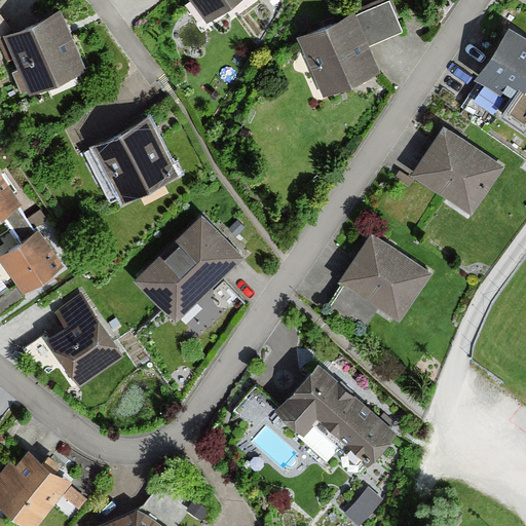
[(243,0),(188,0),(209,27),(243,0)]
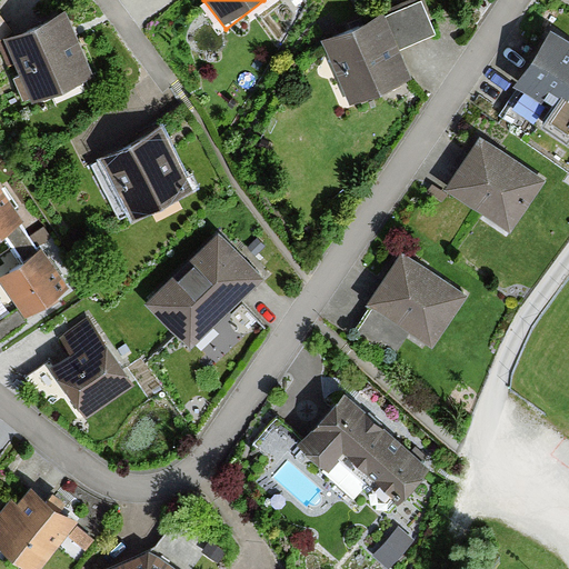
[(437,38),(423,5),(386,20),(383,17),(323,41),(350,108),(411,82),(400,53),(437,38)]
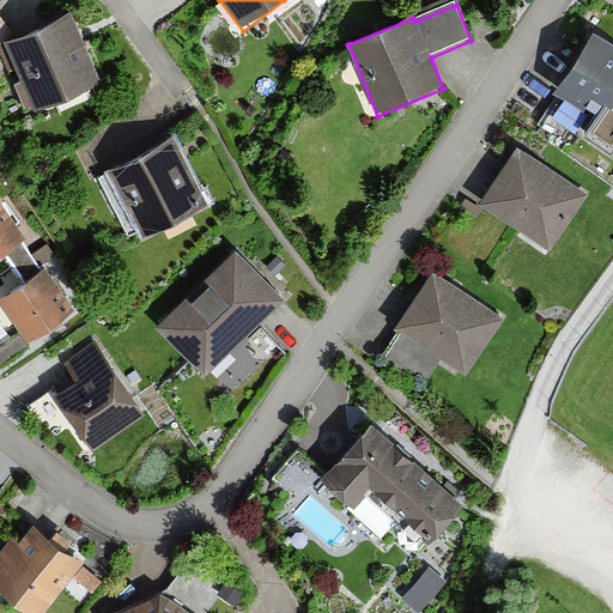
[(20,76),(35,111),(96,87),(70,17),(1,43),(14,78),(20,76)]
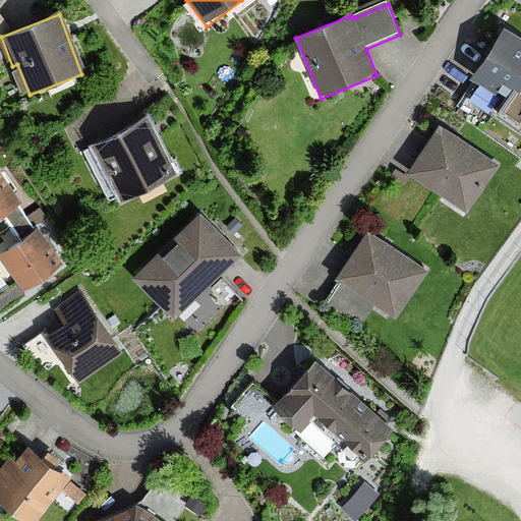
[(520,40),(503,29),(469,79),(493,94),(501,81),(520,94),(520,40)]
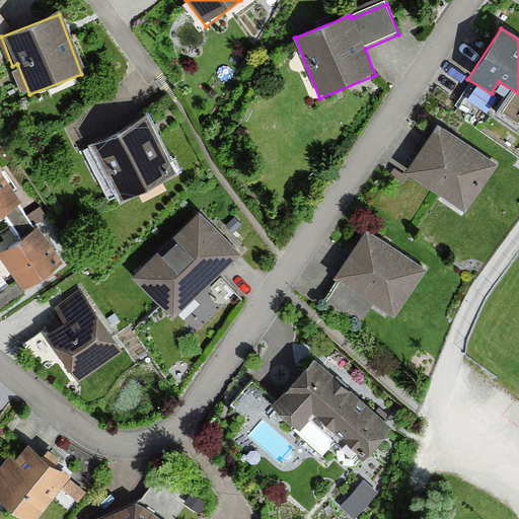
[(92,143),(122,200),(172,173),(144,118),(92,143)]
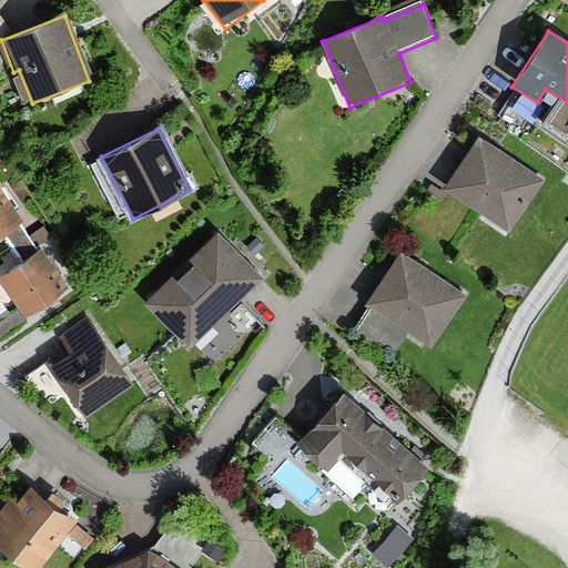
[(544,181),(479,139),(444,193),(508,235),(544,181)]
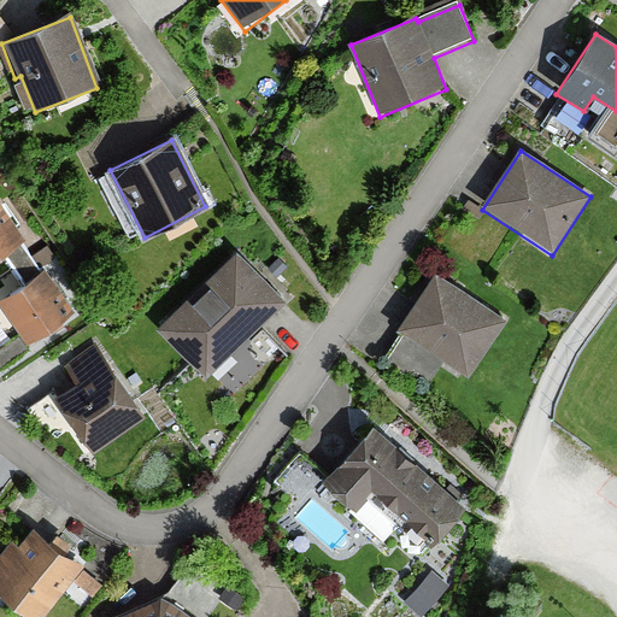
[(0,257),(25,240),(0,204),(0,257)]
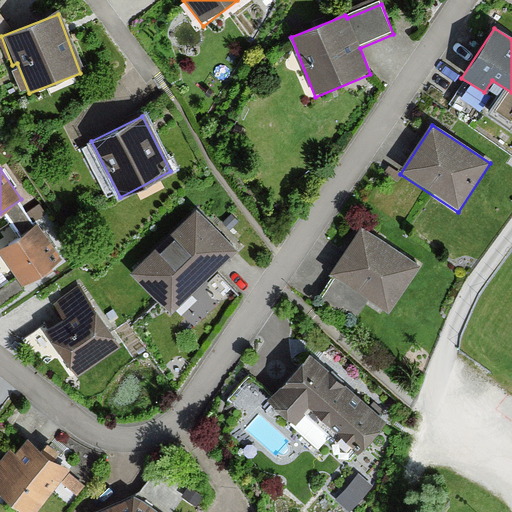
[(237,253),(197,210),(129,272),(169,315),(237,253)]
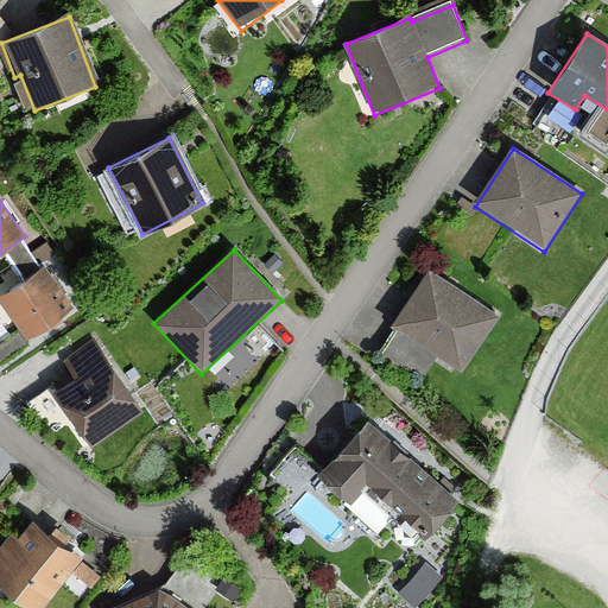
[(71,308),(48,267),(0,295),(0,301),(23,337),(71,308)]
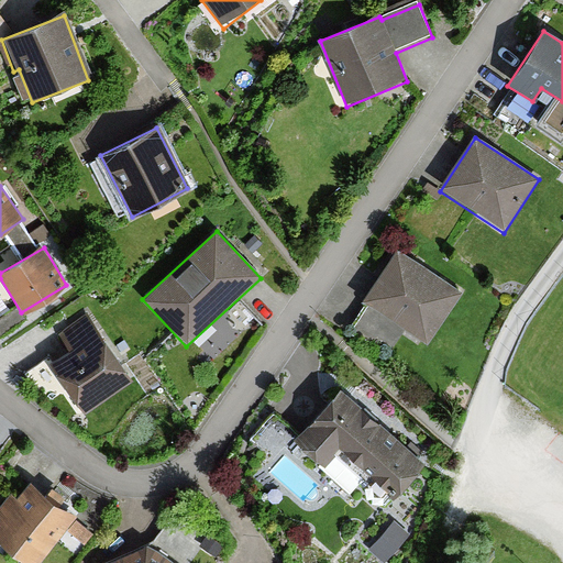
[(462,293),(398,250),(362,304),(427,345),(462,293)]
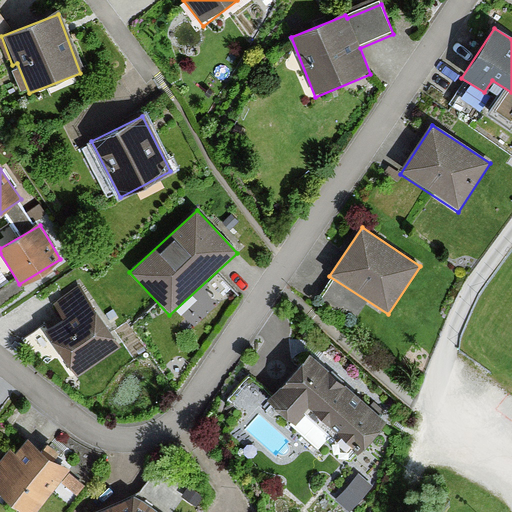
[(122,352),(78,287),(53,304),(65,321),(47,334),(79,381),(122,352)]
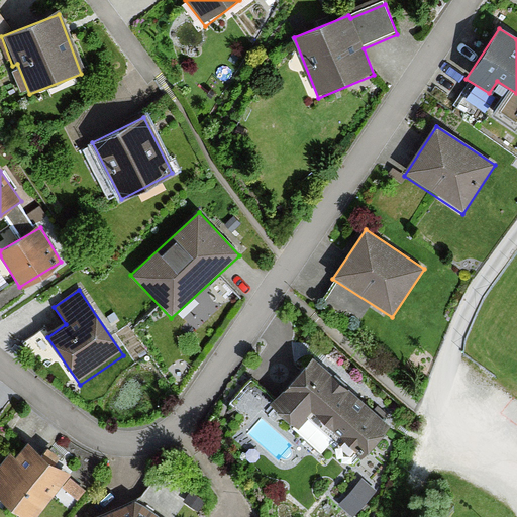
[(296,428),(312,411),(360,456),(388,427),(313,357),(270,404),(296,428)]
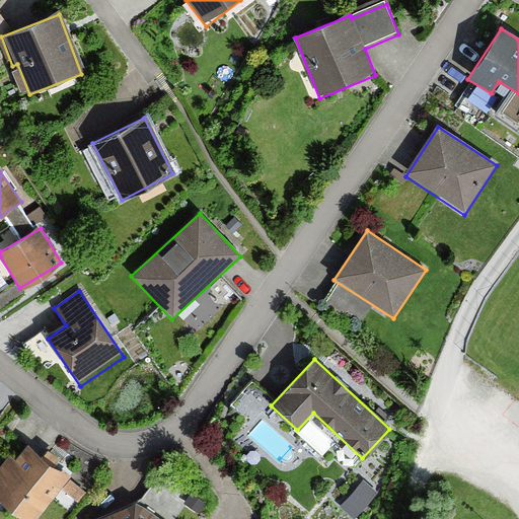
[(42,459),(27,448),(15,462),(11,459),(0,472),(0,480),(3,484),(0,487),(0,502),(20,518),(39,518),(69,483),(55,470),(60,464),(47,453),(42,459)]
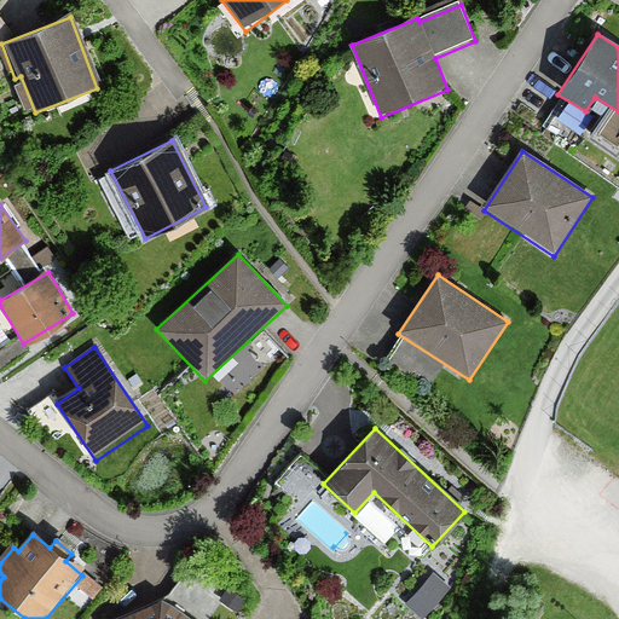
[(447,591),(434,579),(410,606),(423,617),(447,591)]
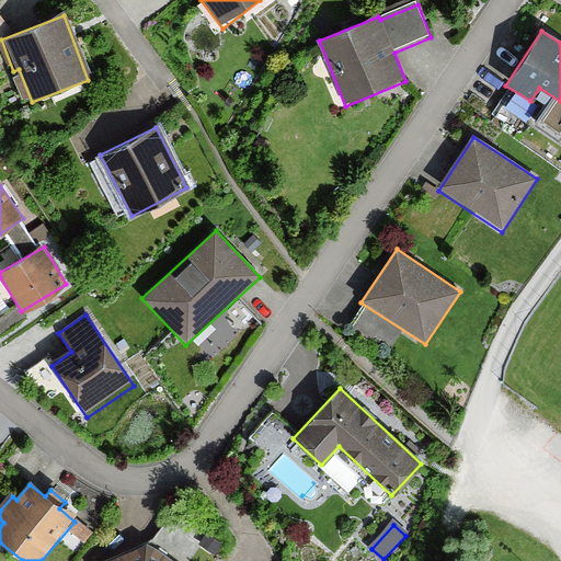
[(167,560),(145,546),(111,560),(167,560)]
